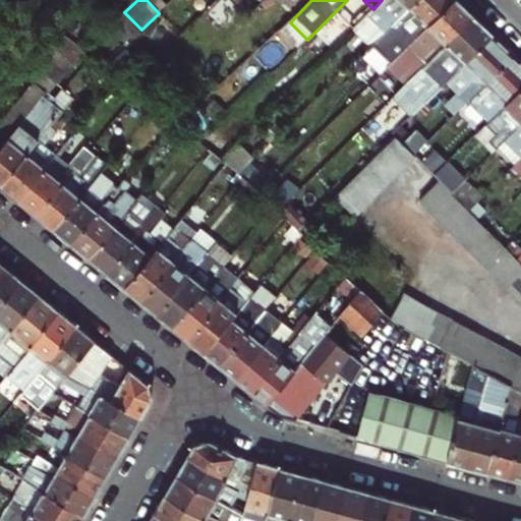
[(387,32),(417,0),(382,0),(373,9),(368,14),(387,32)]
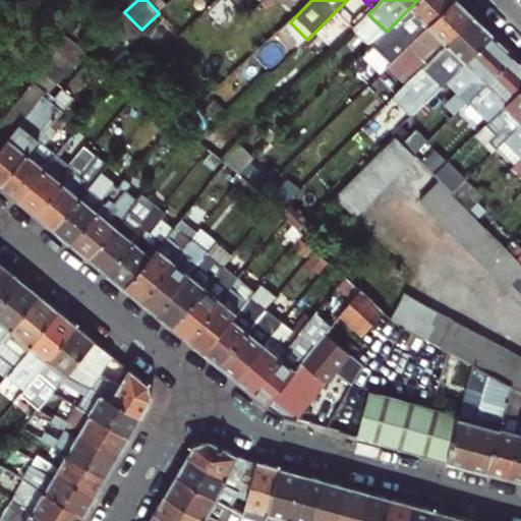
[(454,0),(417,0),(387,32),(372,46),(391,65),(454,0)]
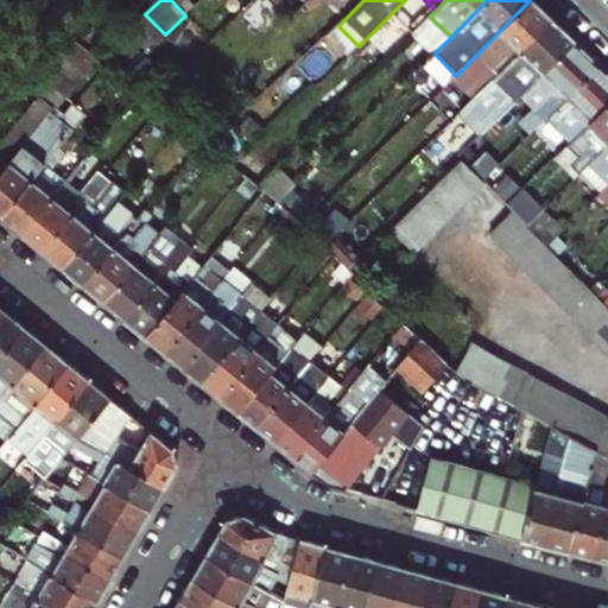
[(477,96),(553,19),(533,0),(530,0),(456,76),(477,96)]
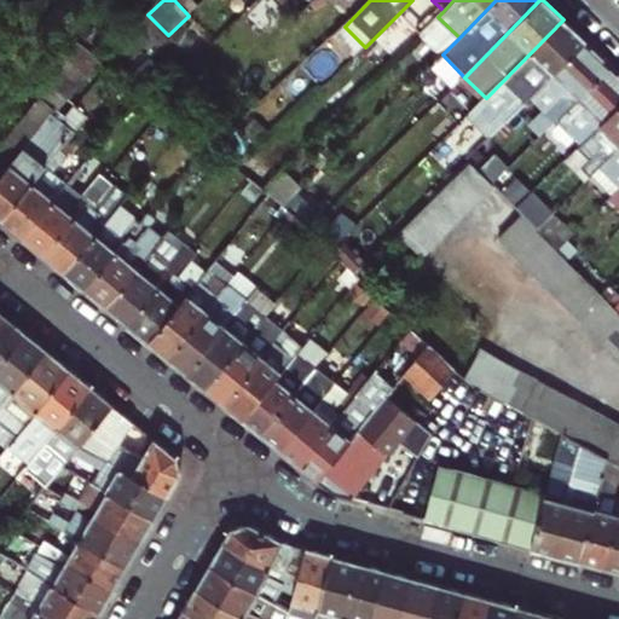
[(533,96),(585,41),(563,19),(486,98),(509,120),(533,96)]
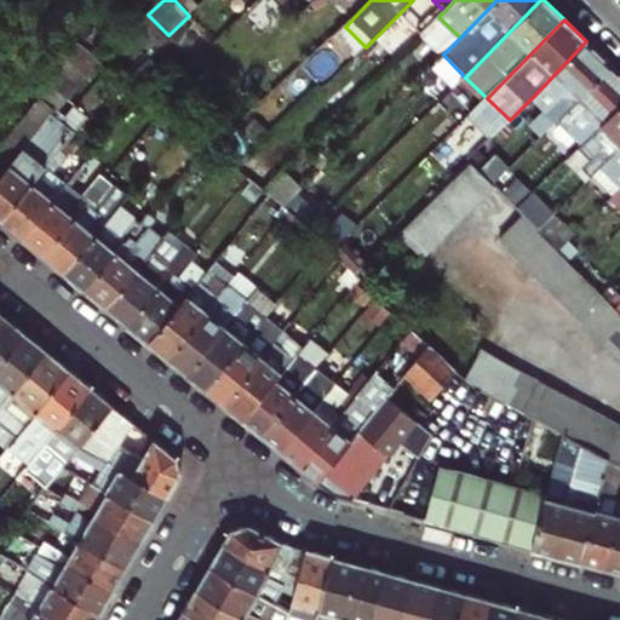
[(560,120),(612,65),(586,41),(534,96),(560,120)]
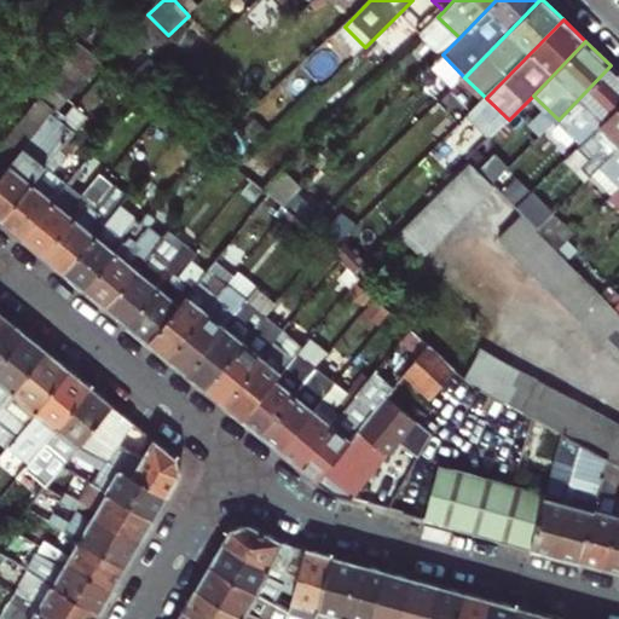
[(559,120),(583,144),(618,108),(618,74),(611,65),(559,120)]
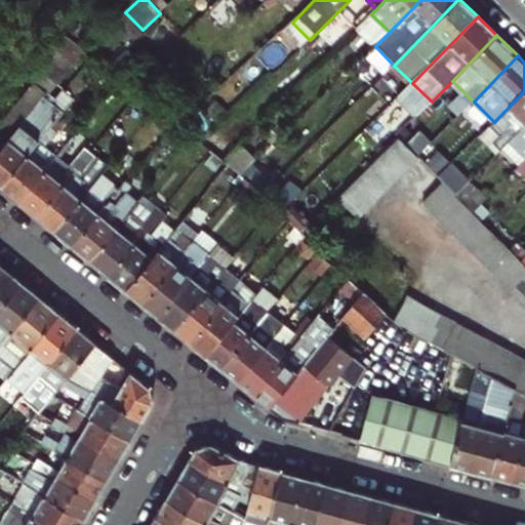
[(498,153),(524,125),(524,91),(494,122),(481,136),(498,153)]
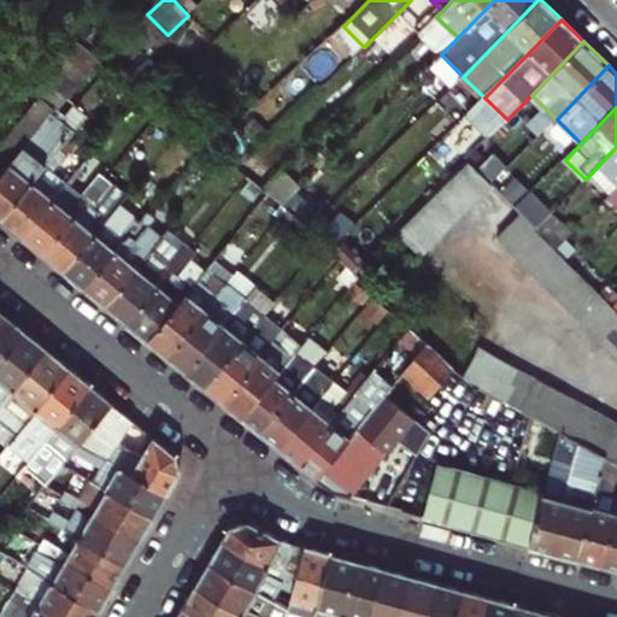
[(0,218),(58,148),(63,142),(72,130),(51,111),(22,147),(0,174),(0,218)]
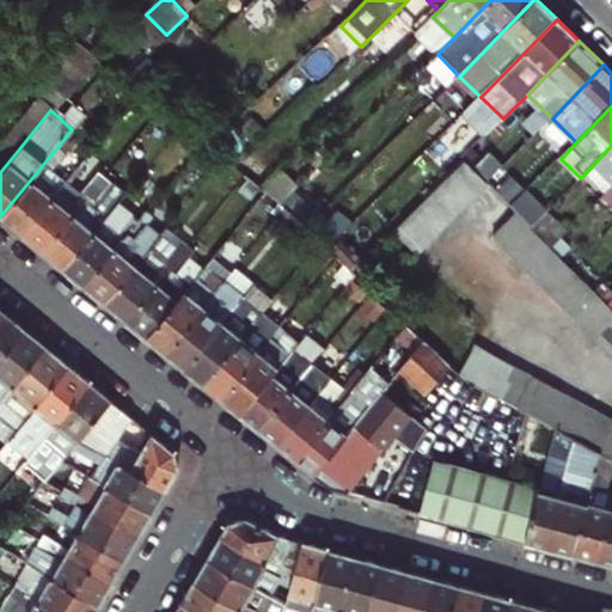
[(73,151),(62,141),(57,147),(63,153),(50,169),(55,173),(60,165),(73,151)]
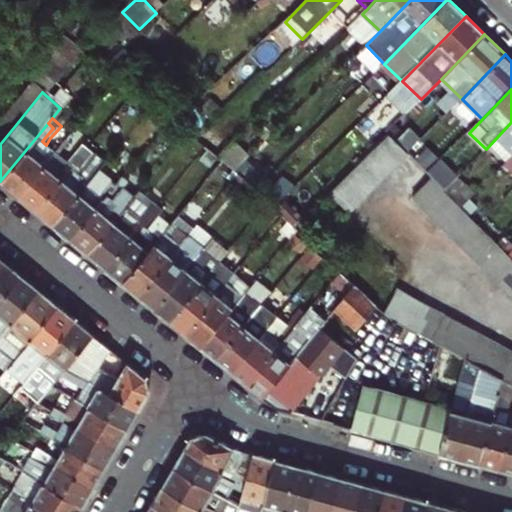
[(511,146),(509,149),(511,151),(511,122),(486,149),(490,154),(508,137),(511,141),(511,146)]
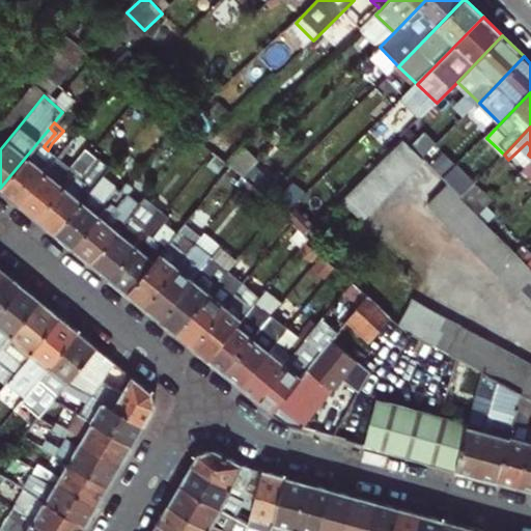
[(19,203),(56,157),(72,138),(63,131),(52,143),(48,150),(44,146),(55,133),(50,128),(0,188),(19,203)]
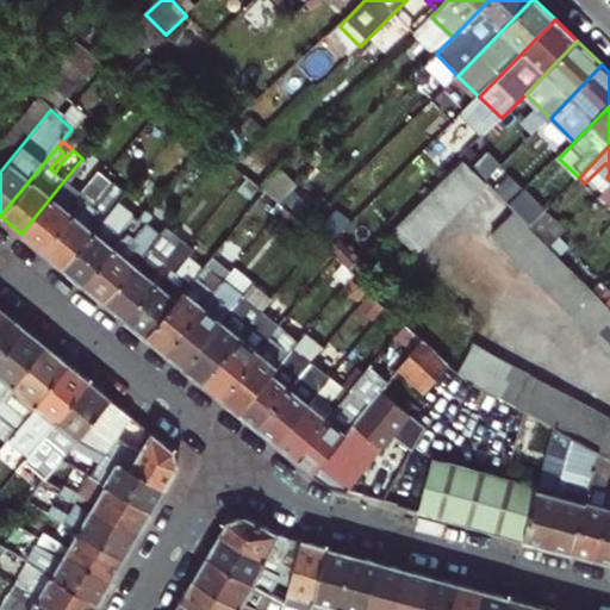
[(493,147),(479,161),(493,176),(508,162),(493,147)]
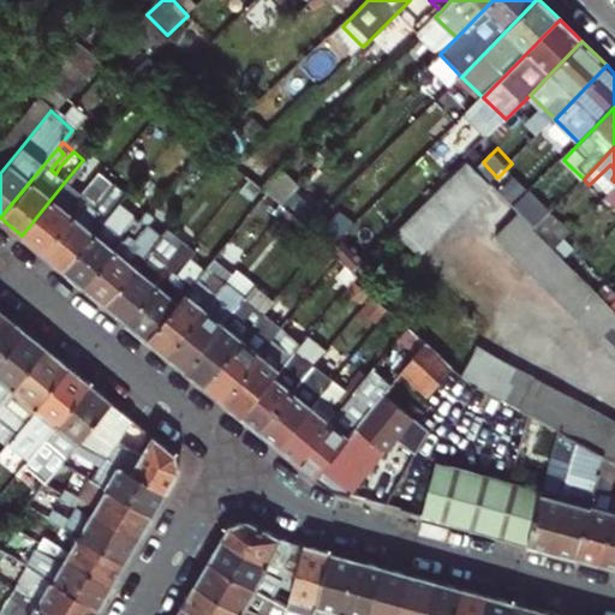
[(97,171),(83,160),(65,181),(79,193),(97,171)]
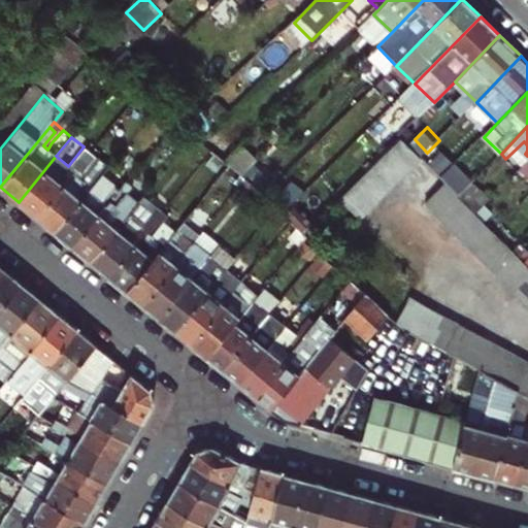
[(217,139),(209,147),(226,160),(232,152),(217,139)]
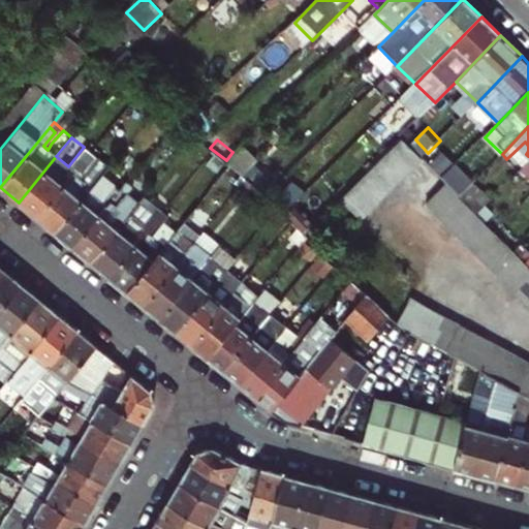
[(418,163),(398,141),(364,172),(337,198),(356,219),(418,163)]
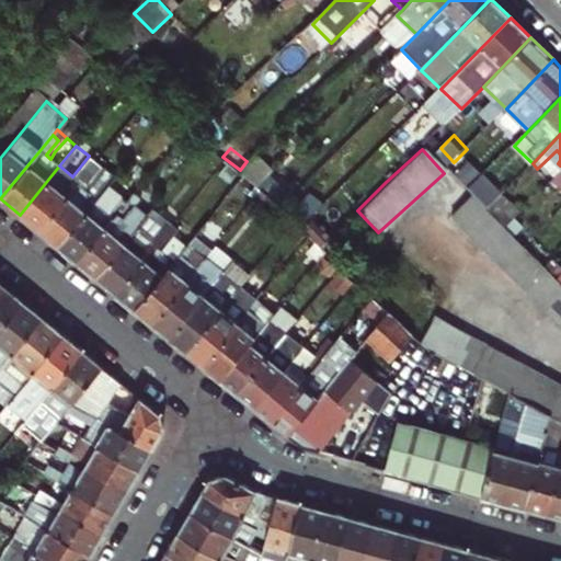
[(72,176),(59,165),(20,215),(38,230),(94,161),(89,156),(72,176)]
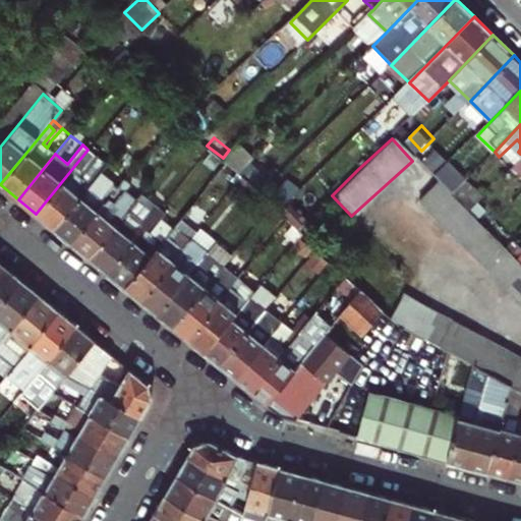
[(88,150),(36,214),(54,229),(91,183),(80,175),(89,165),(87,163),(95,155),(88,150)]
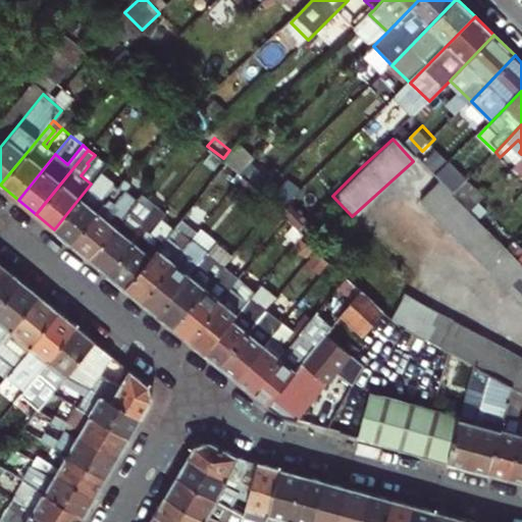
[(91,184),(106,164),(95,155),(87,163),(89,165),(81,175),(91,184)]
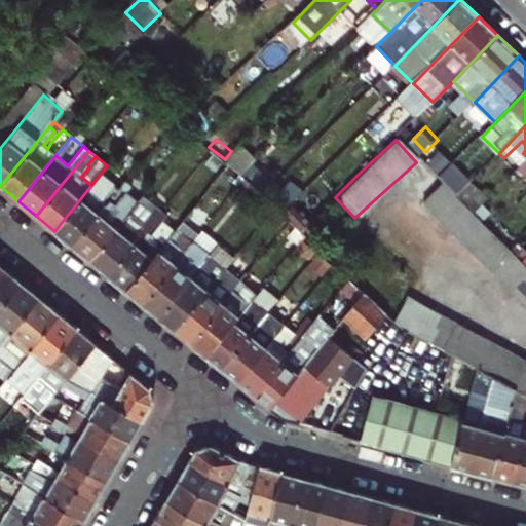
[(107,165),(91,185),(54,231),(72,246),(124,181),(107,165)]
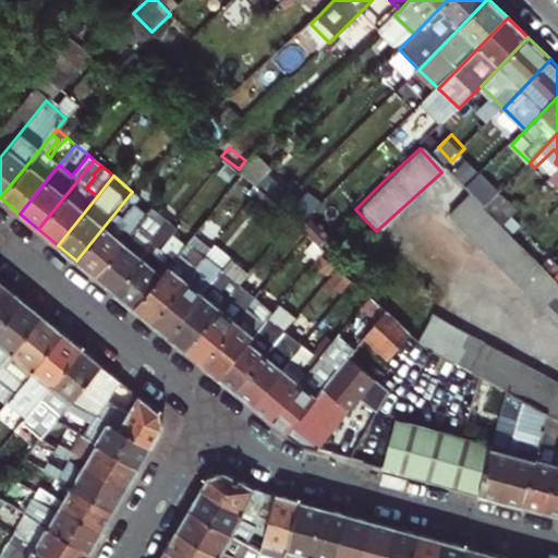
[(497,194),(478,176),(464,190),(484,208),(497,194)]
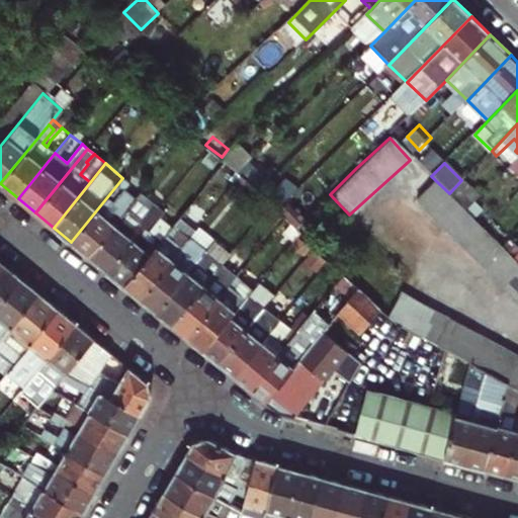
[(257,193),(239,177),(233,185),(251,200),(257,193)]
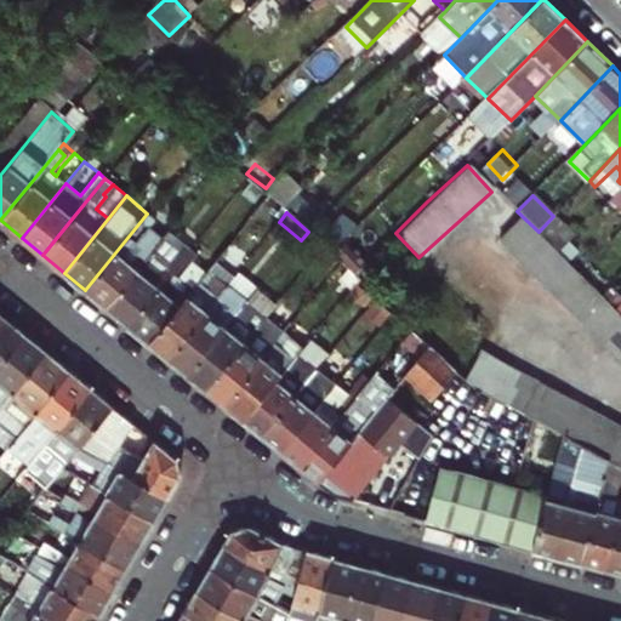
[(147,214),(85,290),(106,307),(151,254),(135,241),(146,228),(153,218),(147,214)]
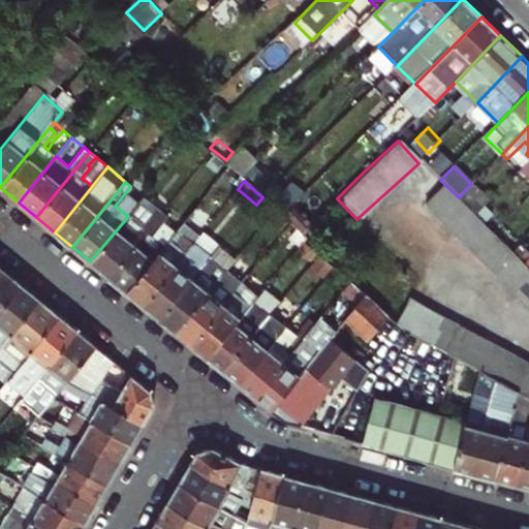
[(459,197),(476,214),(489,200),(471,184),(459,197)]
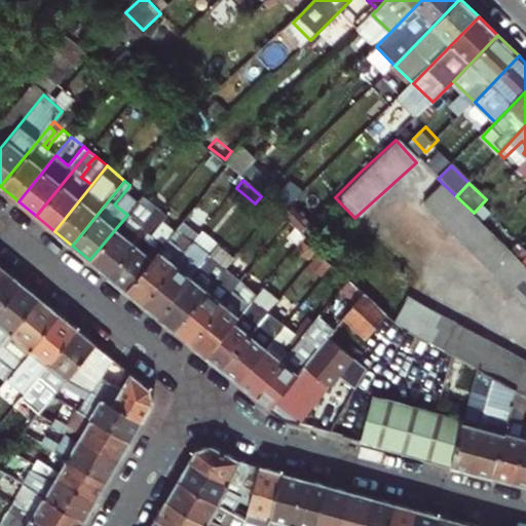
[(298,201),(278,184),(264,199),(284,217),(298,201)]
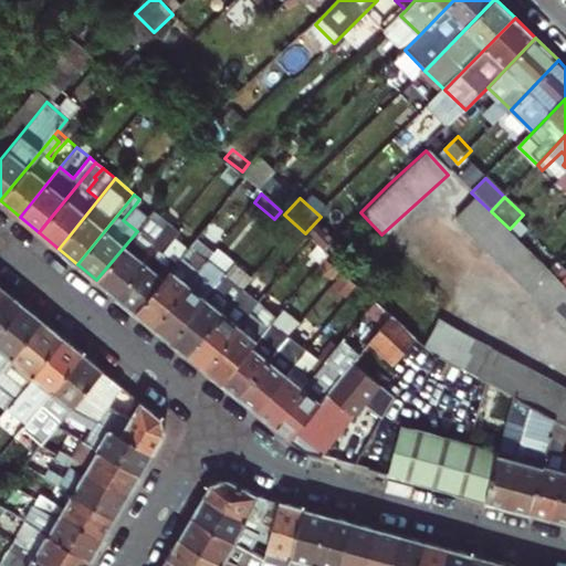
[(565,285),(477,200),(456,222),(553,315),(565,301),(565,285)]
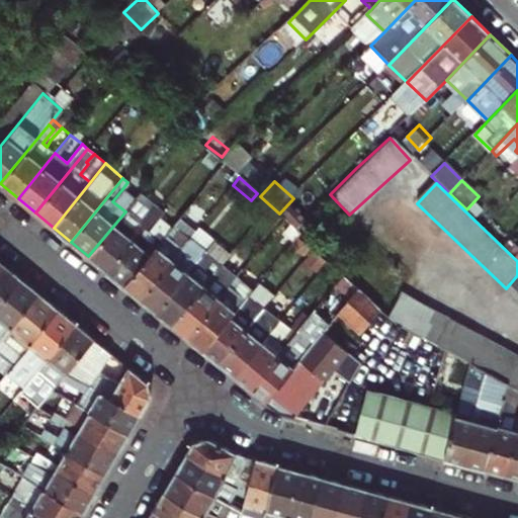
[(125,211),(135,201),(121,190),(112,201),(125,211)]
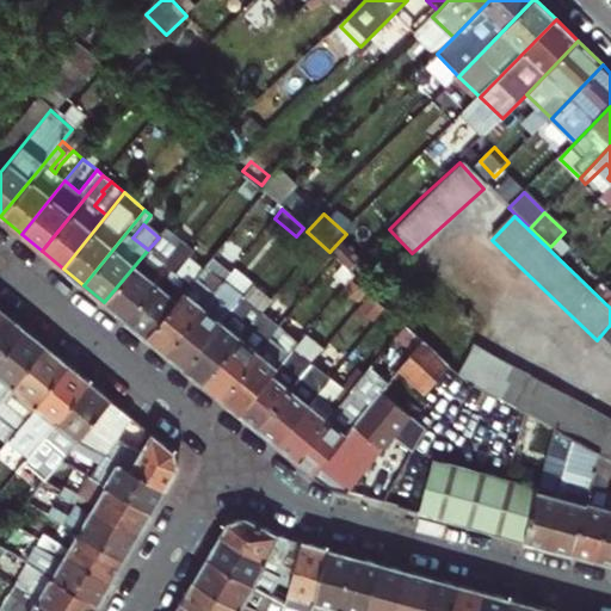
[(585,252),(565,232),(550,247),(571,267),(585,252)]
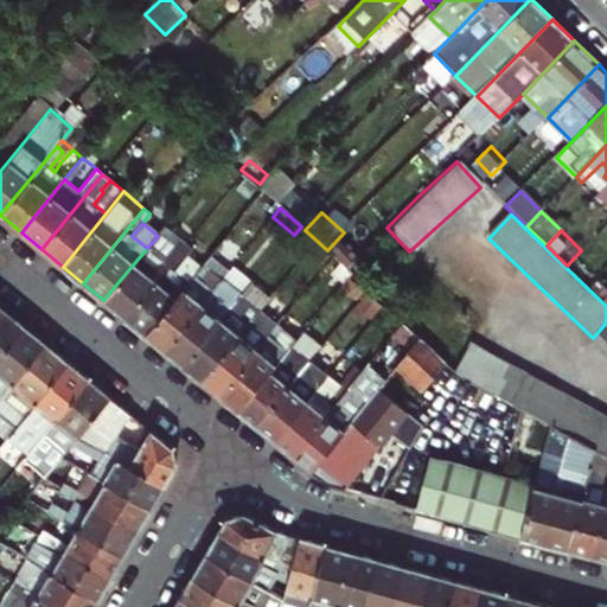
[(158,236),(147,248),(161,259),(171,247),(158,236)]
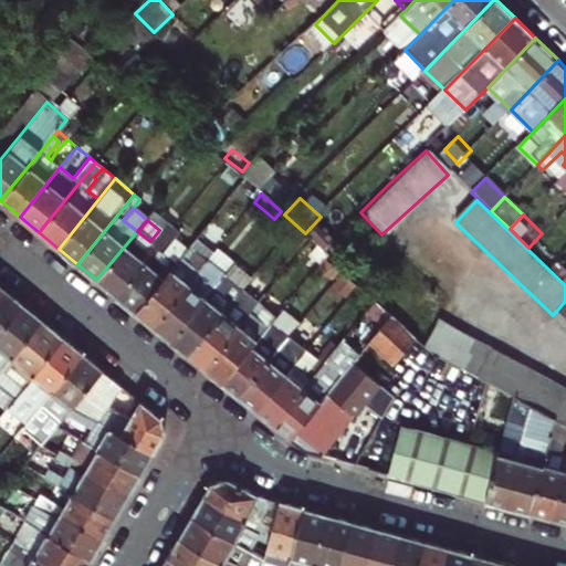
[(217,226),(210,220),(194,241),(200,245),(217,226)]
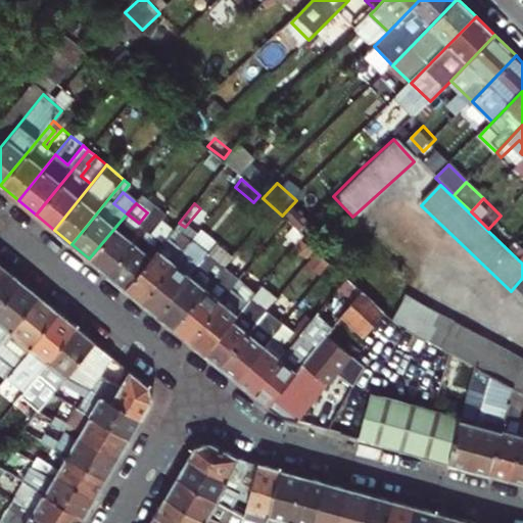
[(139,223),(127,214),(89,258),(107,274),(160,209),(154,204),(147,212),(139,223)]
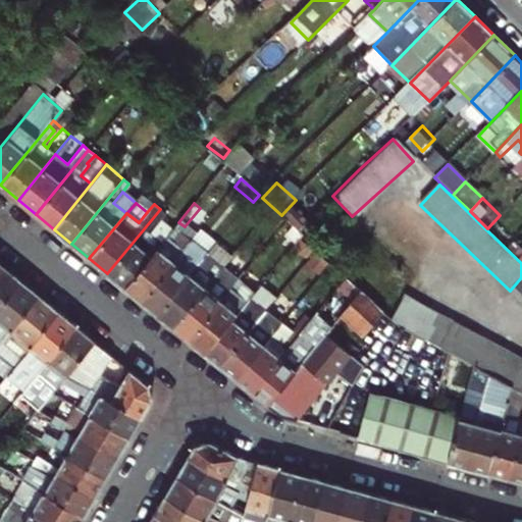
[(124,289),(162,243),(150,232),(165,213),(160,209),(107,273),(124,289)]
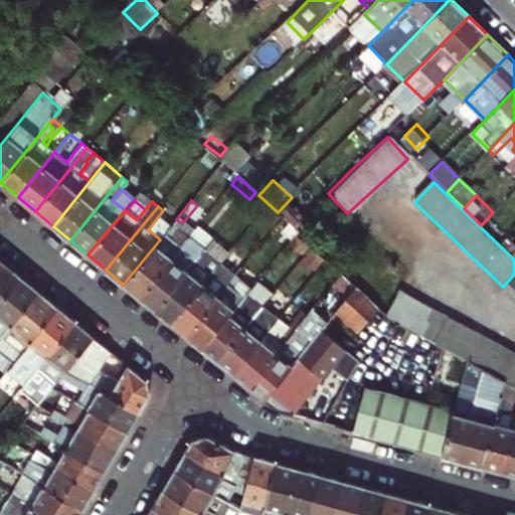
[(300,232),(285,218),(278,226),(293,240),(300,232)]
